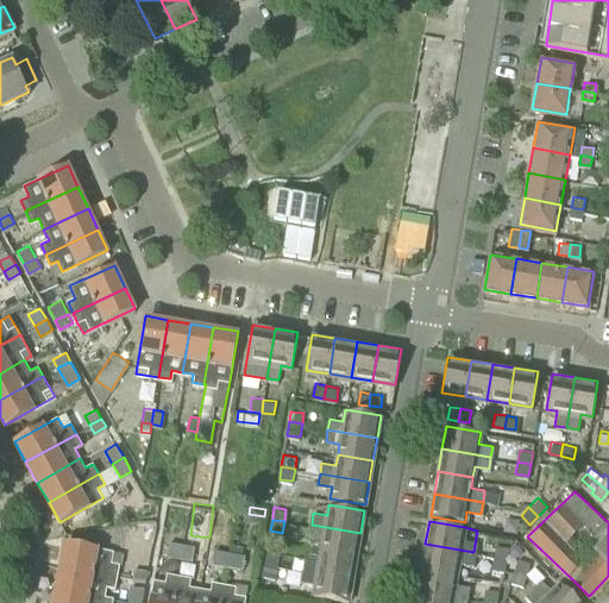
[(181,556),(183,542),(187,526),(177,525),(175,541),(169,540),(167,553),(181,556)]
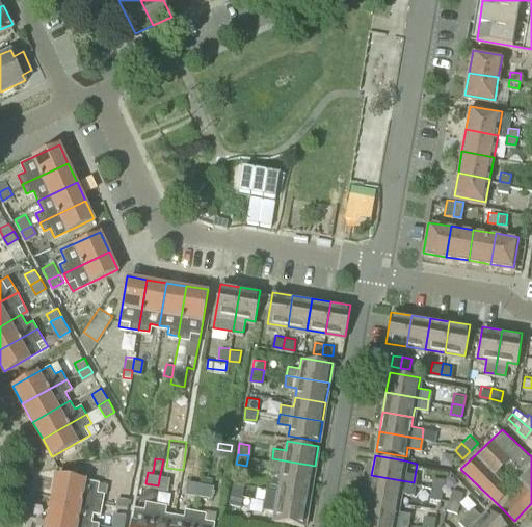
[(315,466),(272,458),(268,478),(311,485),(315,466)]
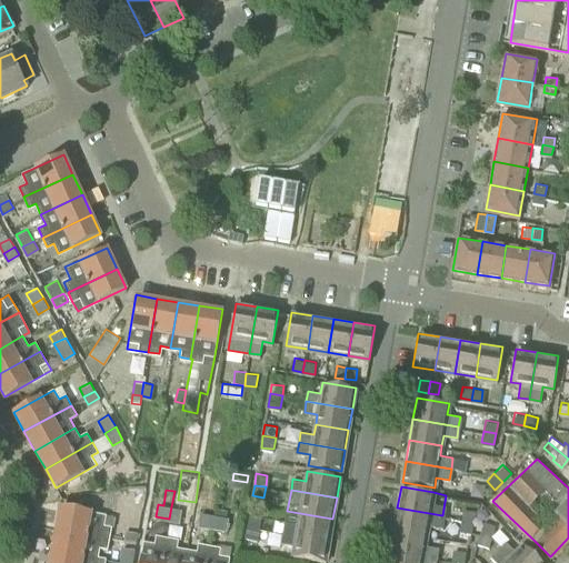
[(60,504),(56,526),(109,535),(111,525),(103,524),(106,513),(60,504)]
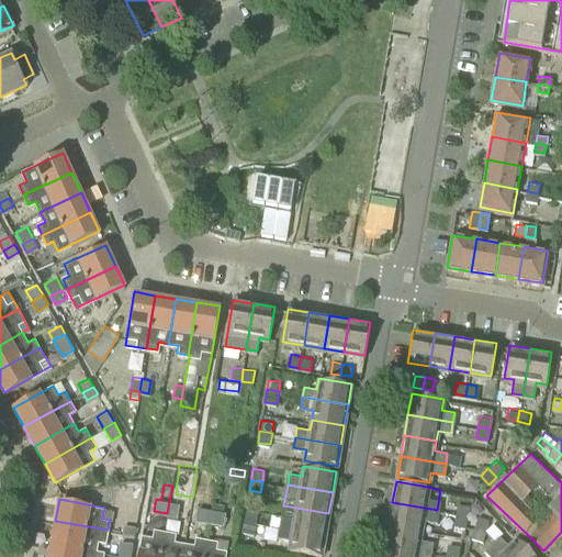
[(179,503),(169,501),(167,513),(177,515),(179,503)]
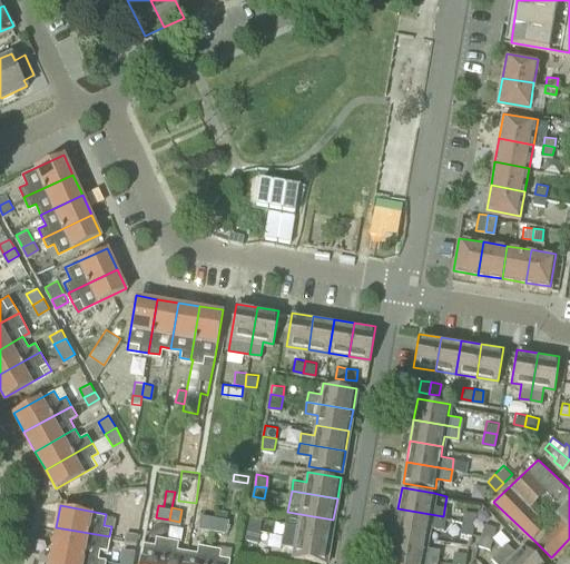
[(216,507),(215,515),(213,528),(227,531),(229,517),(227,517),(228,508),(216,507)]
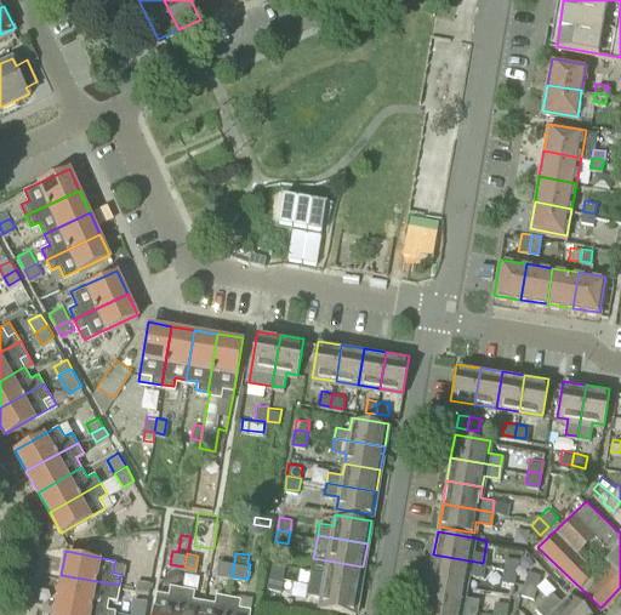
[(483,563),(433,554),(429,578),(465,584),(467,571),(482,574),(483,563)]
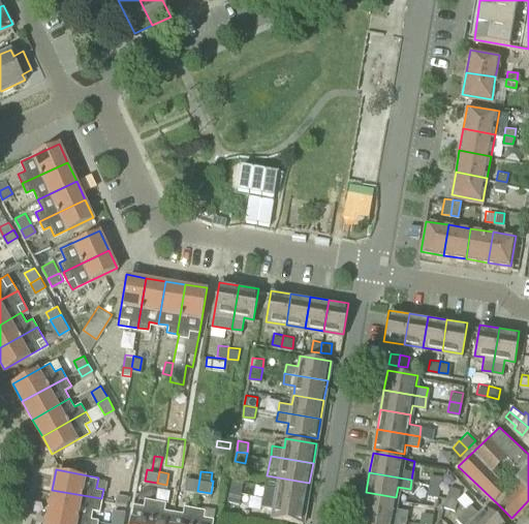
[(429,483),(439,485),(441,474),(431,472),(429,483)]
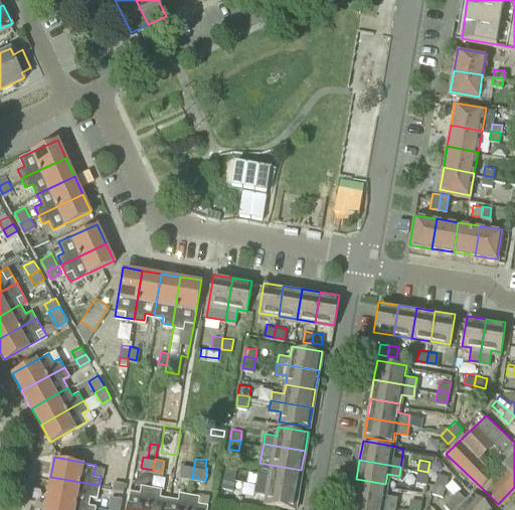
[(301,470),(260,463),(256,481),(298,489),(301,470)]
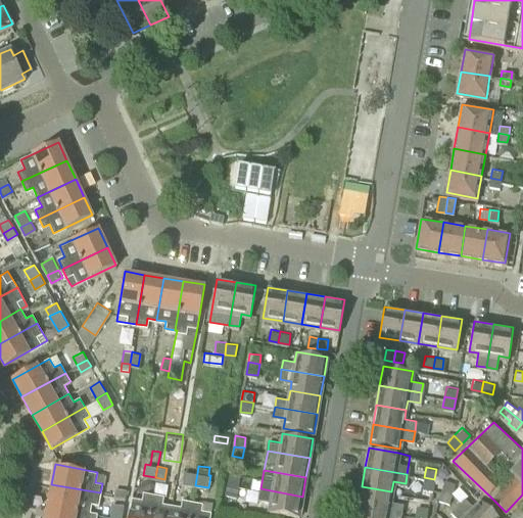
[(195,485),(197,473),(185,471),(183,484),(195,485)]
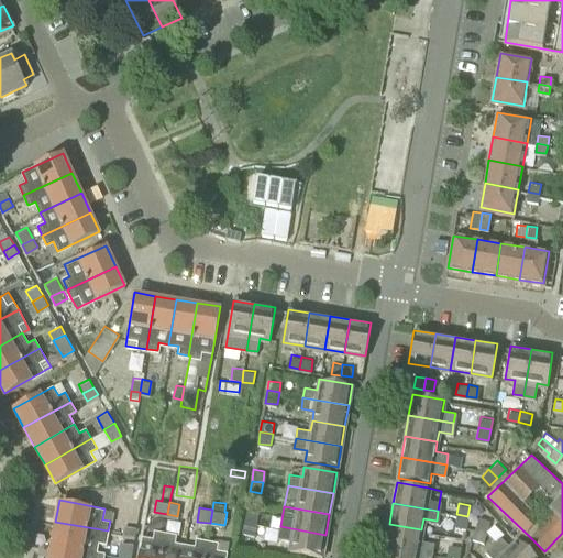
[(246,510),(245,520),(256,522),(258,512),(246,510)]
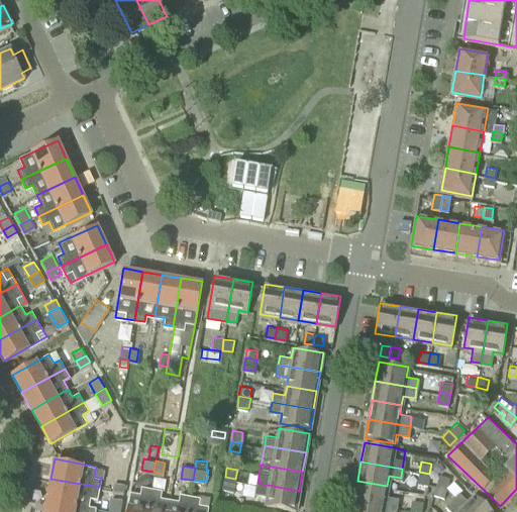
[(429,474),(419,472),(417,482),(428,484),(429,474)]
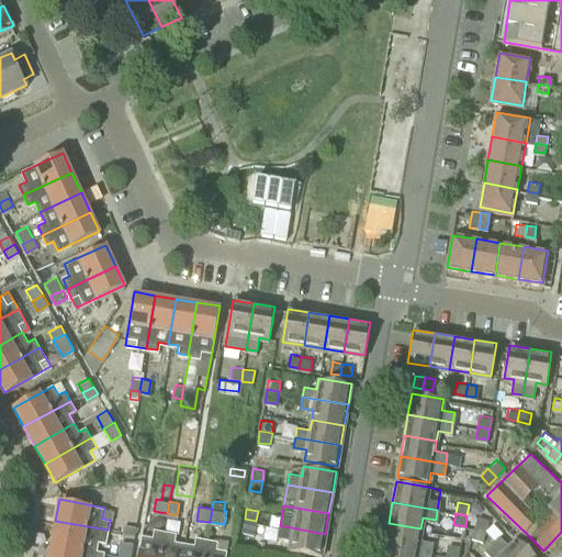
[(474,526),(486,530),(489,519),(478,515),(474,526)]
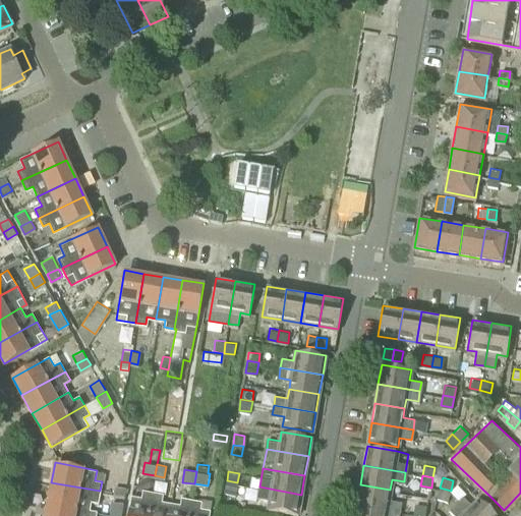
[(237,482),(227,480),(225,492),(236,494),(237,482)]
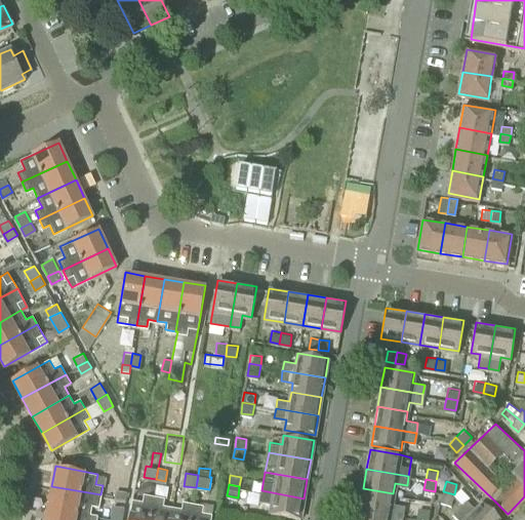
[(101,494),(51,486),(48,506),(97,514),(97,510),(101,494)]
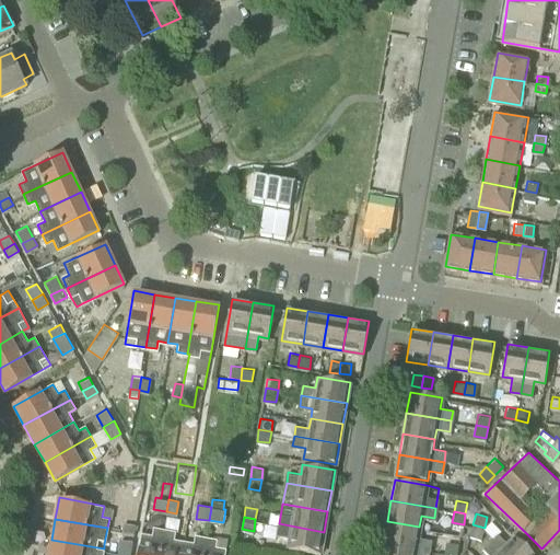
[(419,527),(387,521),(384,542),(429,550),(430,539),(418,536),(419,527)]
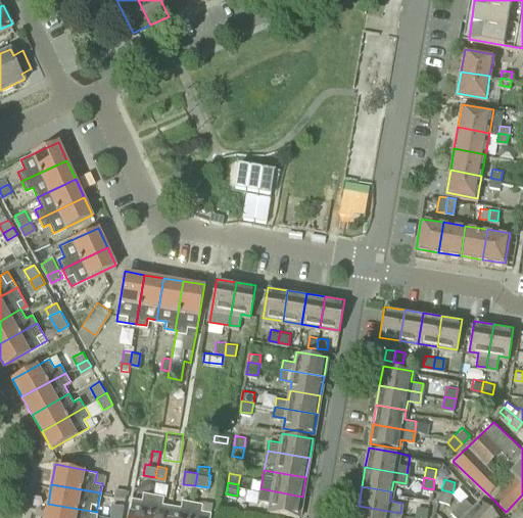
[(126,498),(127,489),(115,487),(113,496),(126,498)]
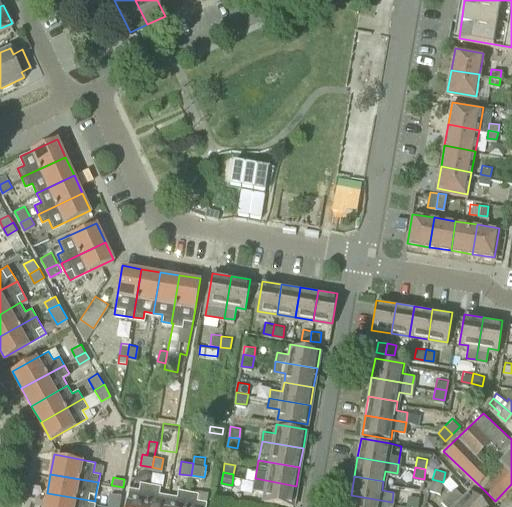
[(296,486),(255,478),(253,488),(265,490),(263,499),(293,505),(296,486)]
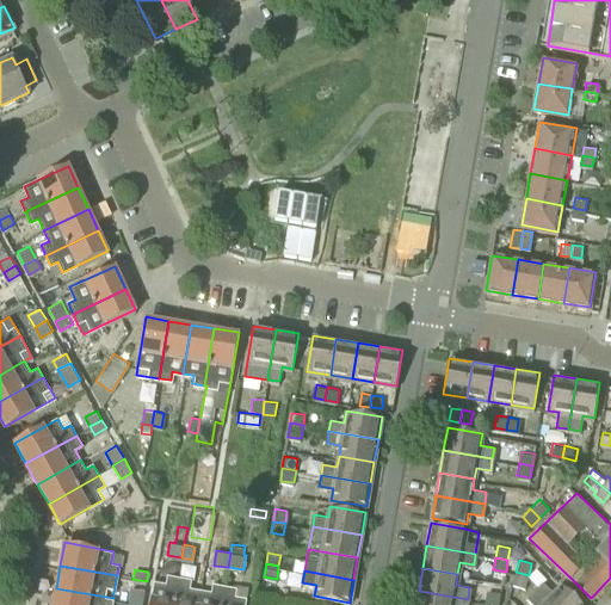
[(529,575),(516,572),(512,584),(525,587),(529,575)]
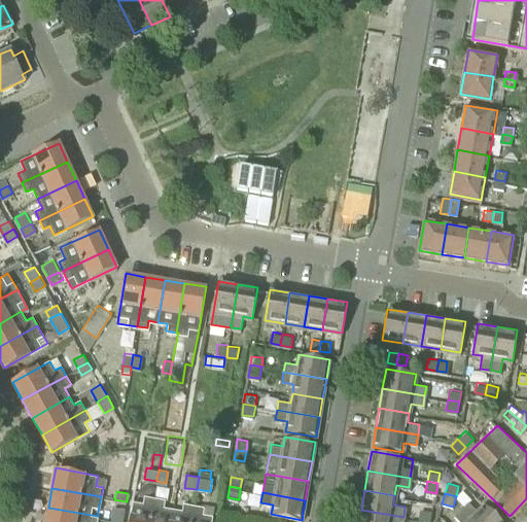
[(129,521),(149,521),(153,498),(134,495),(129,521)]
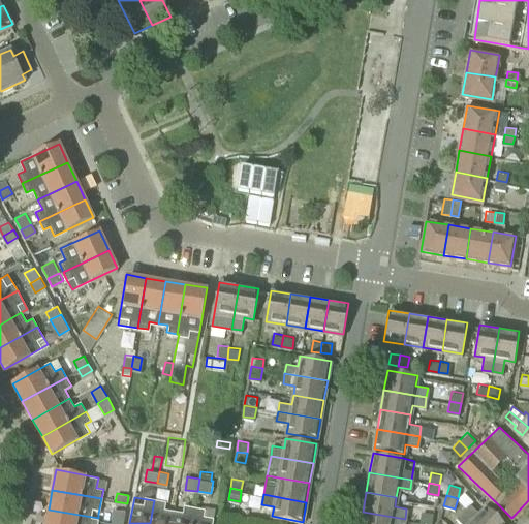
[(154,500),(150,523),(170,523),(173,512),(163,510),(164,502),(154,500)]
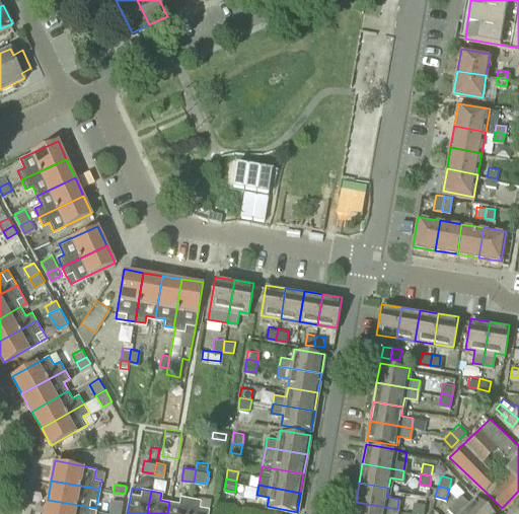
[(461,494),(454,500),(467,513),(496,513),(477,495),(470,502),(461,494)]
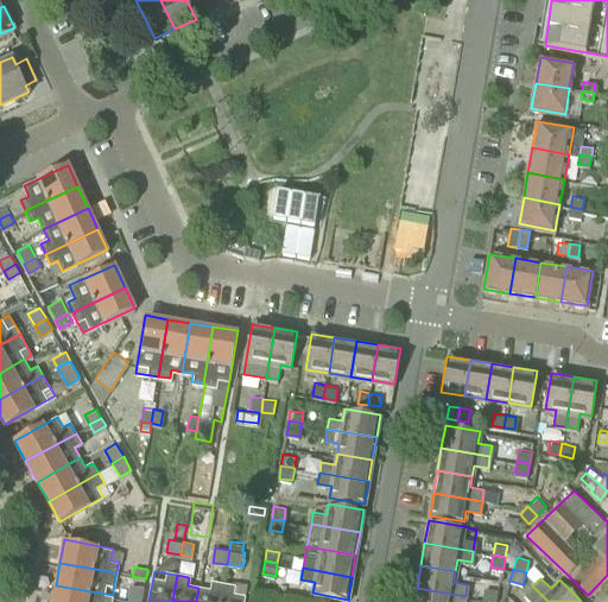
[(198,588),(196,601),(219,601),(223,583),(211,581),(210,589),(198,588)]
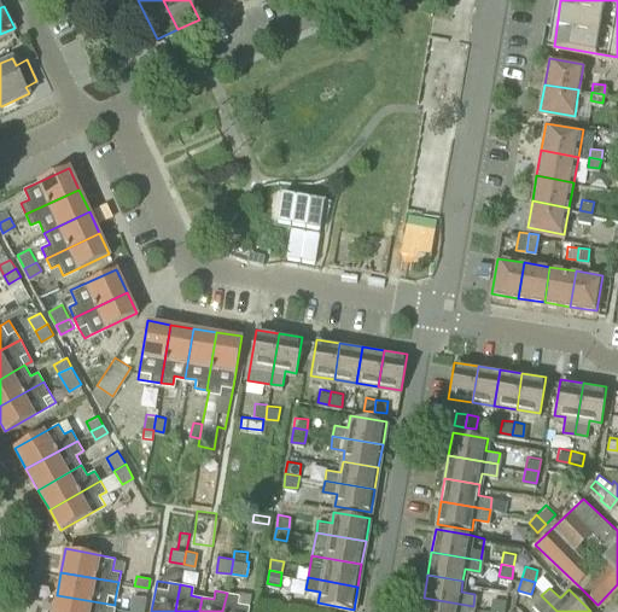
[(134,592),(130,608),(145,611),(147,594),(134,592)]
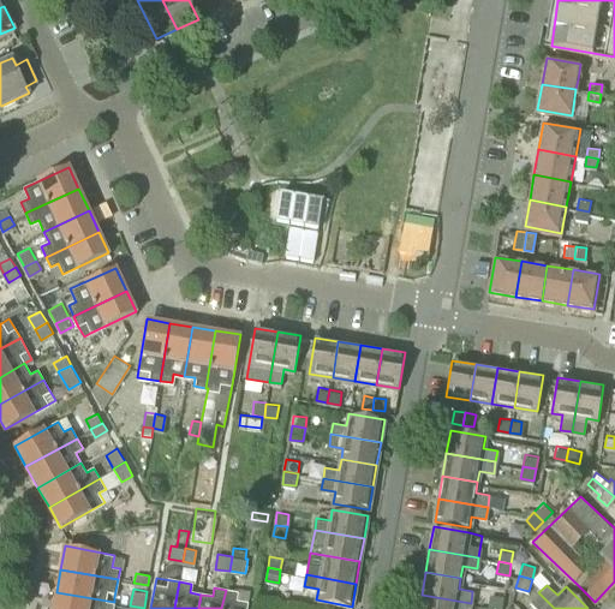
[(226,590),(221,608),(248,608),(249,602),(236,599),(237,592),(226,590)]
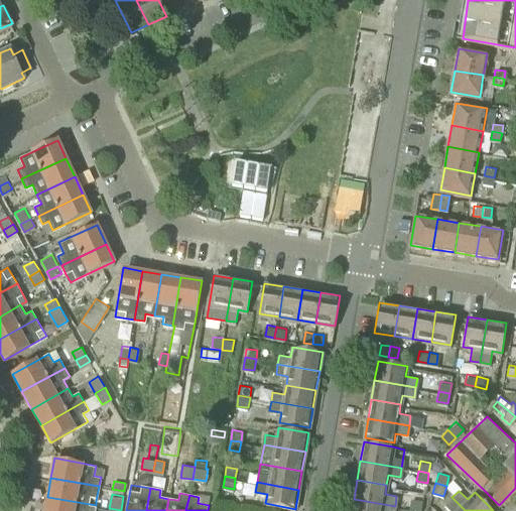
[(94,510),(96,505),(47,497),(44,510),(94,510)]
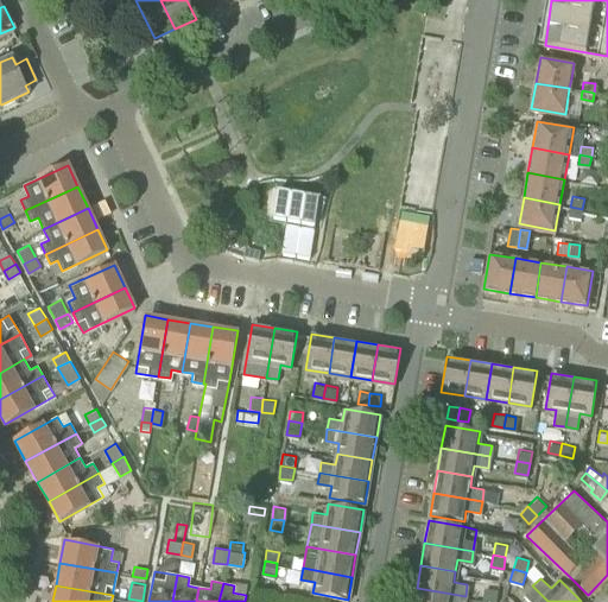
[(548,601),(532,585),(523,595),(530,601),(548,601)]
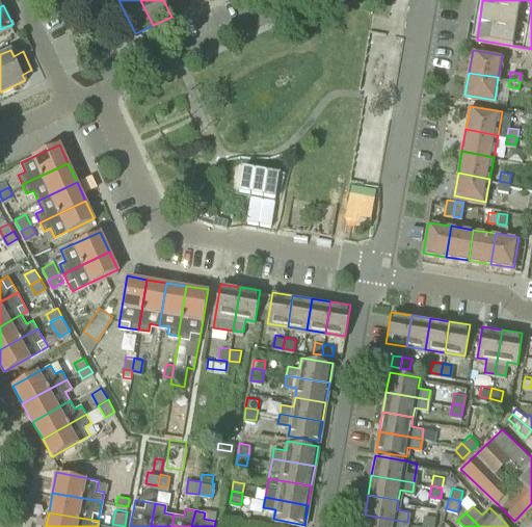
[(434,526),(436,516),(424,514),(423,524),(434,526)]
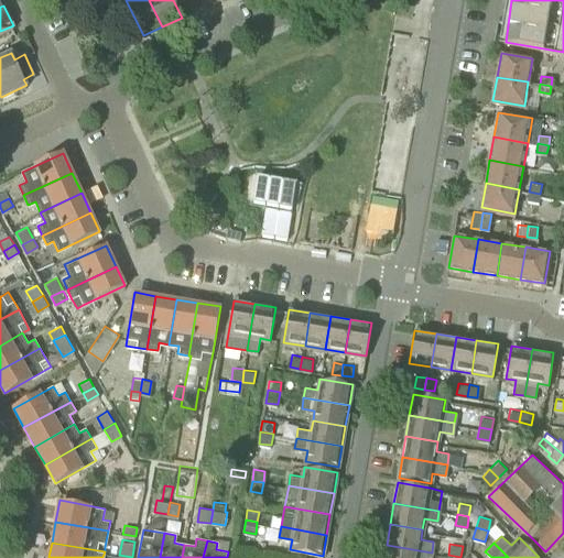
[(430,557),(432,553),(387,545),(383,557),(430,557)]
